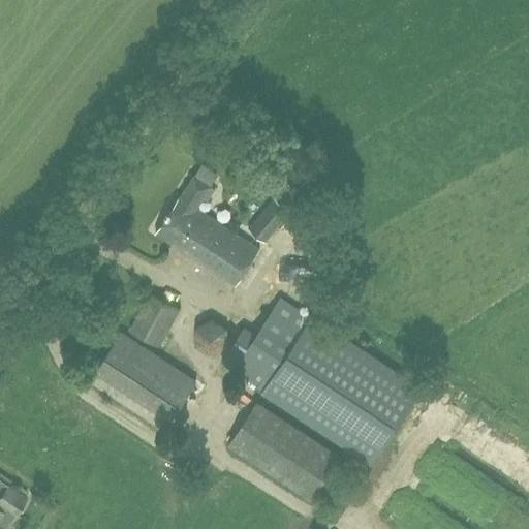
[(155,231),(235,285),(259,249),(196,207),(211,185),(195,175),(180,196),(180,195),(155,231)]
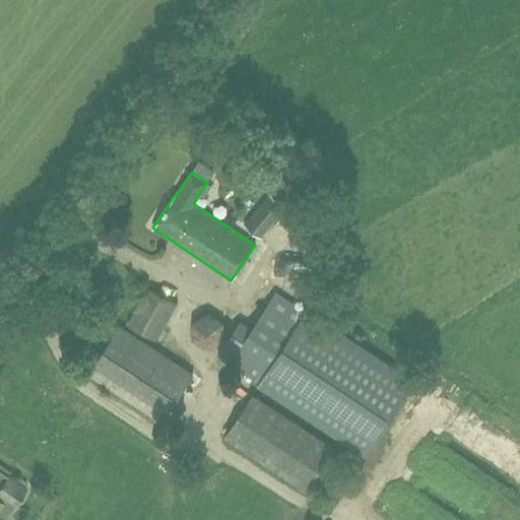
[(269,194),(245,224),(260,238),(285,207),(269,194)]
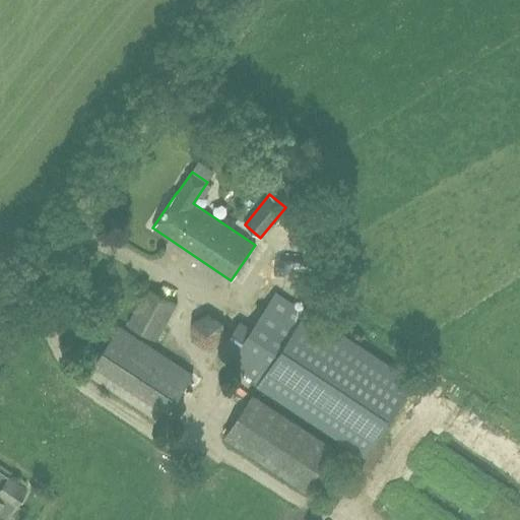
[(127,325),(155,340),(175,304),(146,288),(127,325)]
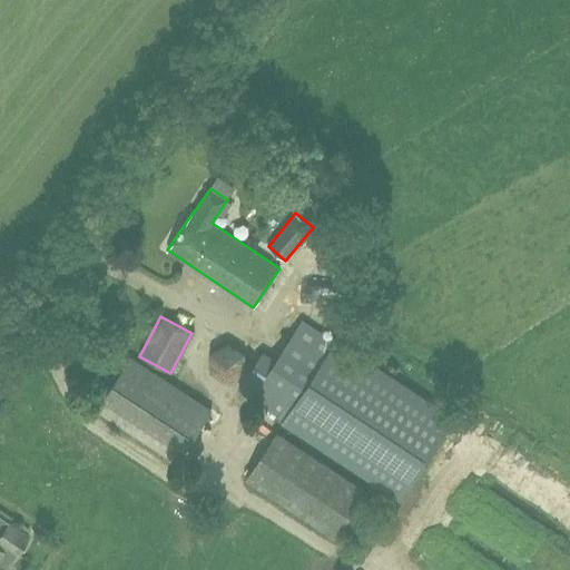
[(401,497),(451,420),(303,321),(276,361),(263,352),(238,390),(401,497)]
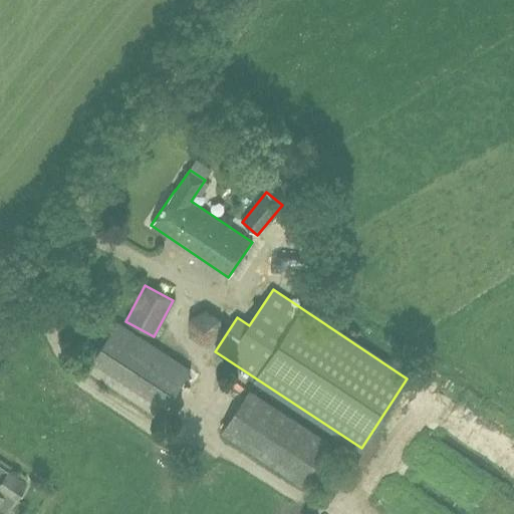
[(173,319),(170,336),(211,342),(215,315),(189,312),(188,321),(173,319)]
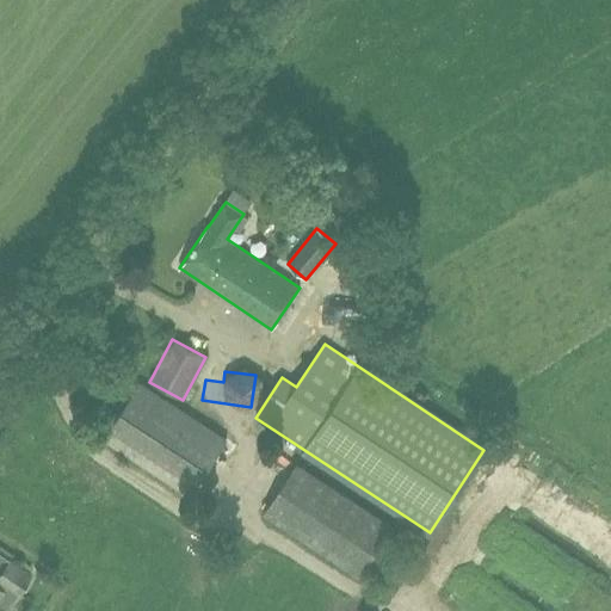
[(226,440),(140,384),(104,439),(190,495),(226,440)]
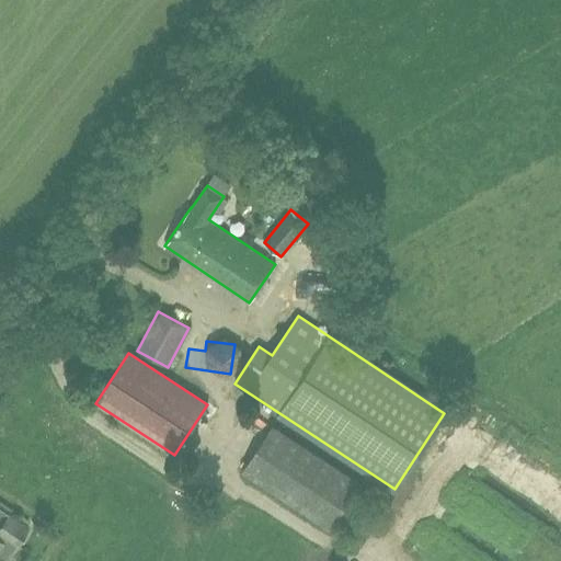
[(359,483),(273,426),(243,471),(330,529),(359,483)]
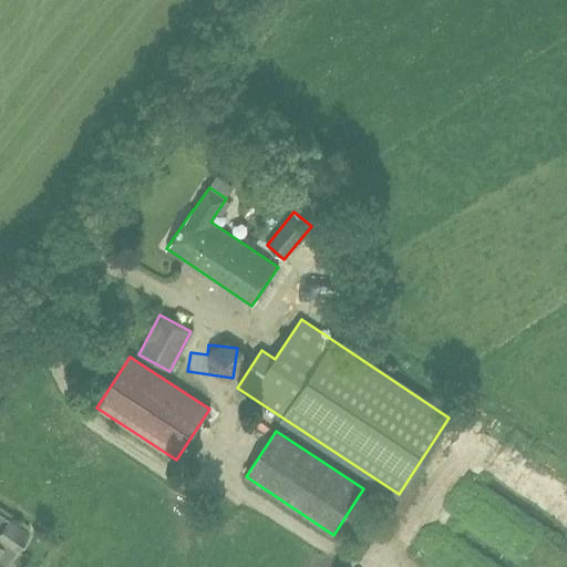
[(0,531),(0,540),(16,552),(28,534),(8,519),(0,531)]
